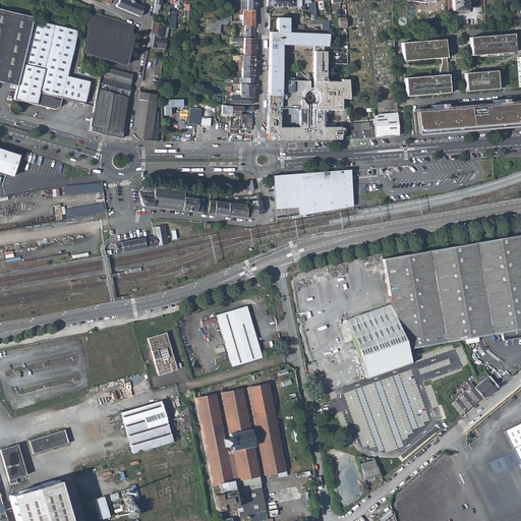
[(115,5),(116,7),(139,16),(141,15),(141,13),(141,12),(142,8),(133,4),(133,3),(133,2),(131,1),(129,2),(129,3),(122,0),(118,0),(117,5),(115,5)]
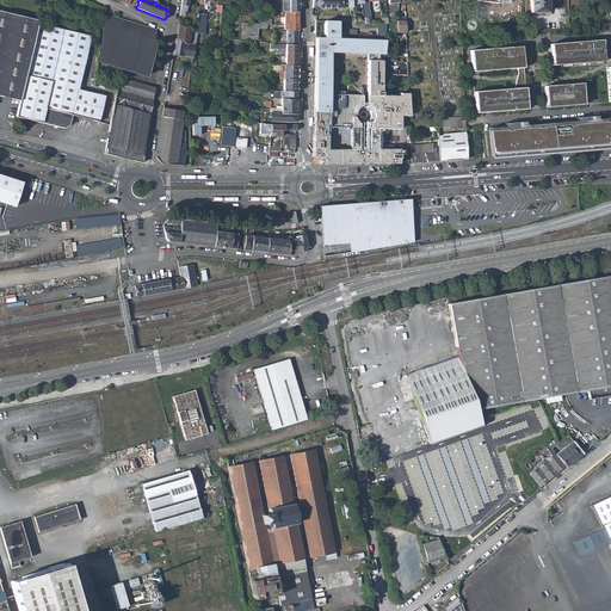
[(199,0),(197,23),(202,24),(203,11),(204,10),(204,5),(214,6),(214,5),(217,5),(217,0),(199,0)]
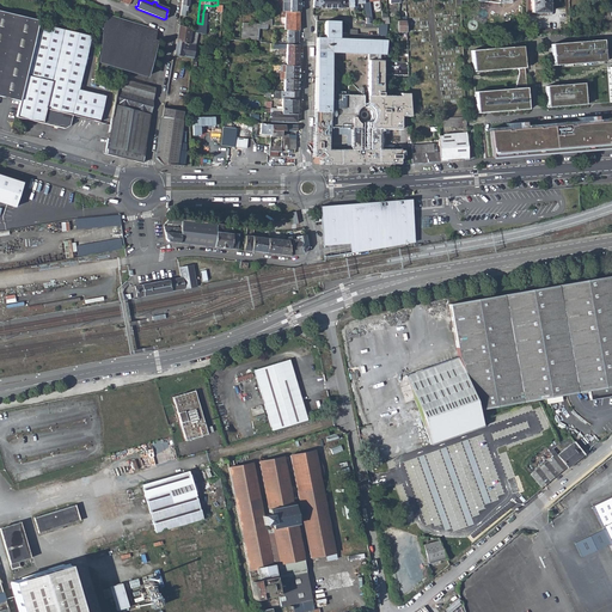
[(299,13),(299,0),(281,0),(282,0),(283,1),(283,11),(299,13)]
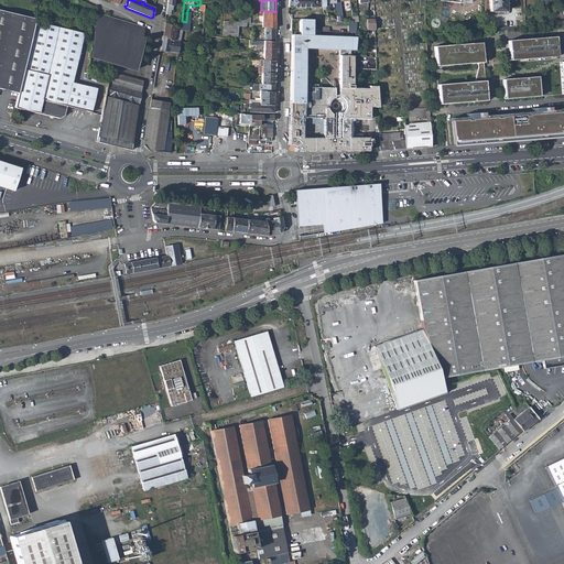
[(289,0),(289,7),(297,7),(297,9),(311,9),(311,7),(320,8),(322,15),(326,13),(325,11),(325,7),(325,3),(325,1),(322,2),(321,0),(289,0)]
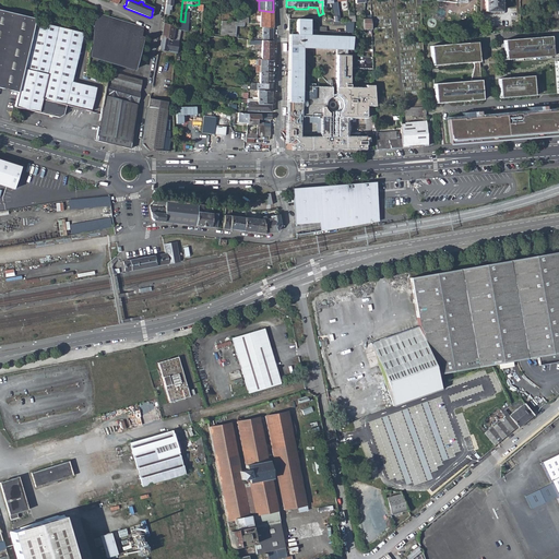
[(331,0),(332,3),(333,20),(333,22),(339,22),(337,2),(347,1),(346,0),(331,0)]
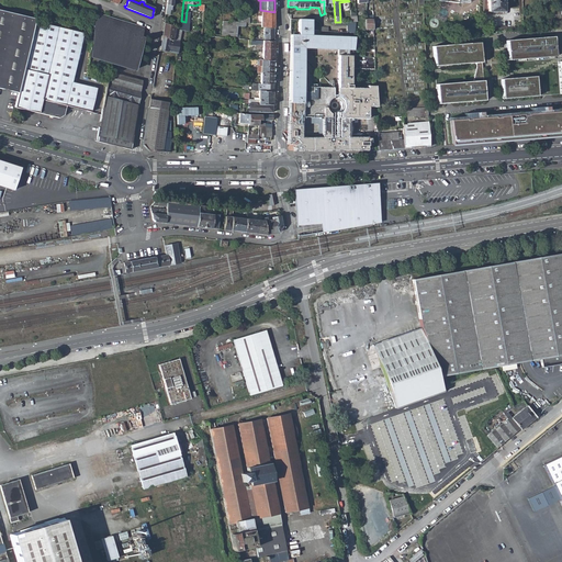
[(486,0),(487,11),(503,11),(502,0),(486,0)]
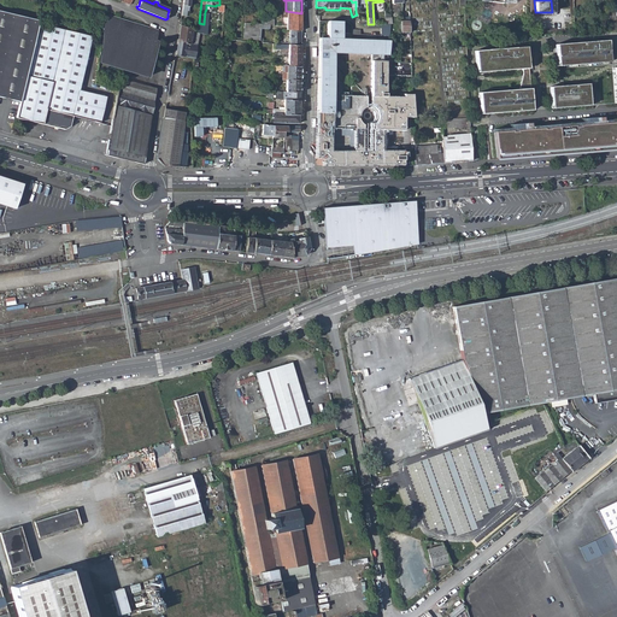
[(301,31),(301,13),(286,11),(275,10),(275,15),(282,16),(283,17),(287,17),(287,30),(289,31),(301,31)]
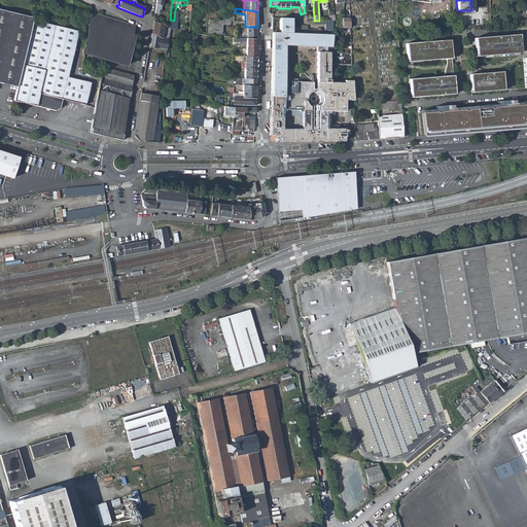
[(0,82),(18,86),(33,20),(33,18),(0,9),(0,82)]
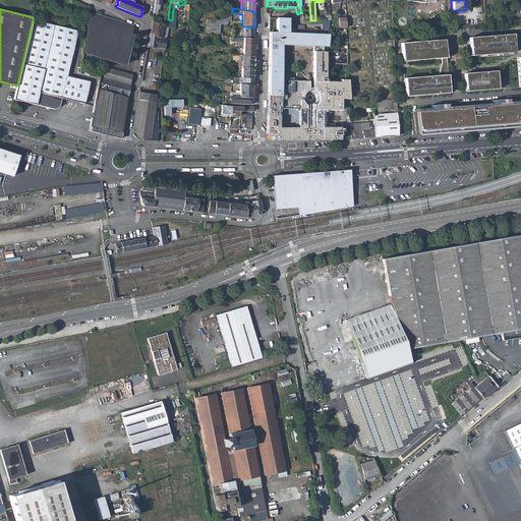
[(516,19),(517,25),(520,24),(520,17),(520,18),(519,9),(511,10),(513,19),(516,19)]
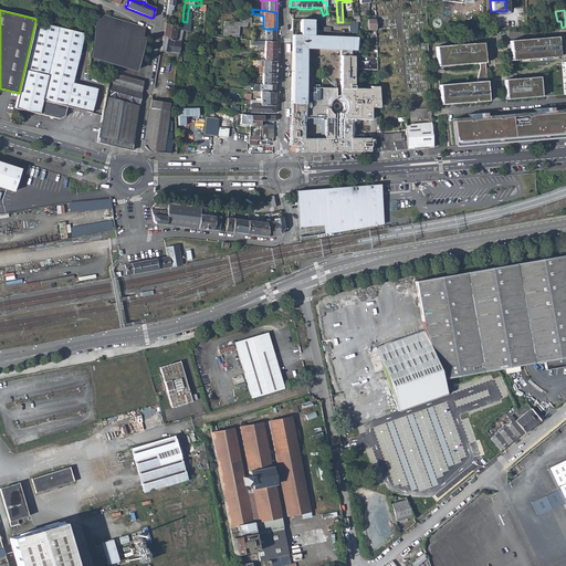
[(143,27),(98,13),(91,56),(135,71),(144,44),(140,43),(142,38),(140,38),(142,33),(140,32),(143,27)]
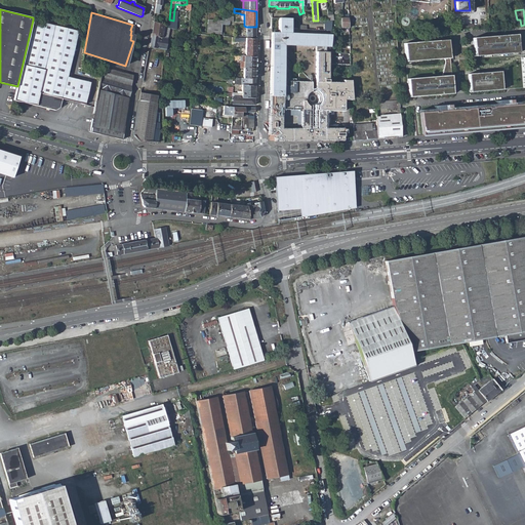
[(269,135),(272,135),(275,138),(275,142),(321,140),(342,140),(342,128),(324,128),(324,111),(342,112),(344,99),(351,99),(351,81),(342,81),(342,83),(327,83),(327,65),(350,65),(350,52),(329,51),(331,35),(290,34),(290,19),(279,18),(279,33),(271,33),(269,135)]
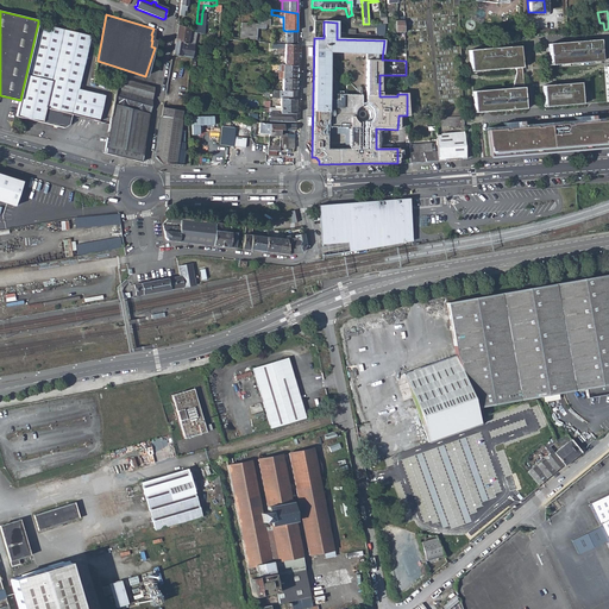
[(90,36),(38,23),(20,100),(17,115),(66,127),(70,124),(73,114),(101,121),(106,95),(79,89),(90,36)]
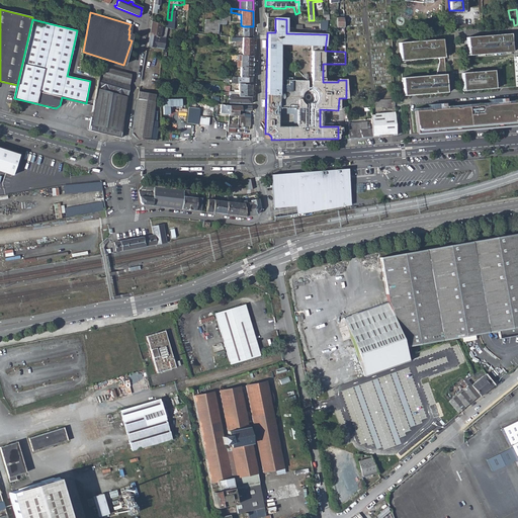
[(328,20),(323,20),(314,20),(309,20),(310,23),(320,23),(320,30),(327,30),(328,20)]
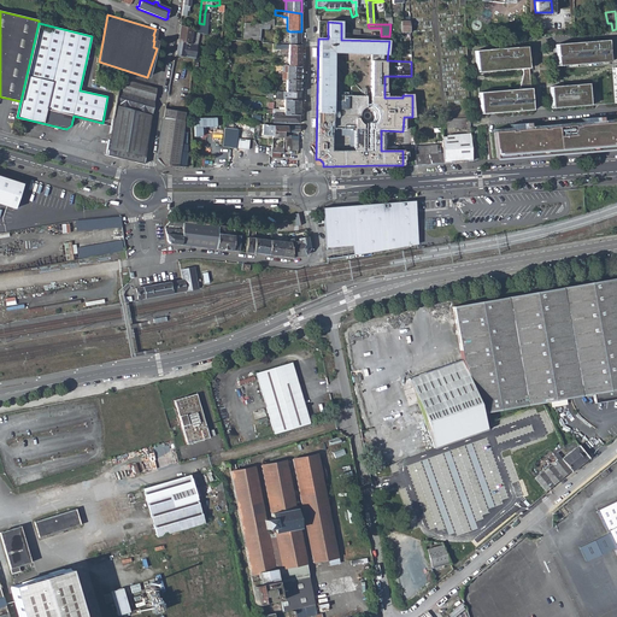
[(178,25),(177,40),(184,42),(184,43),(195,46),(198,33),(178,25)]
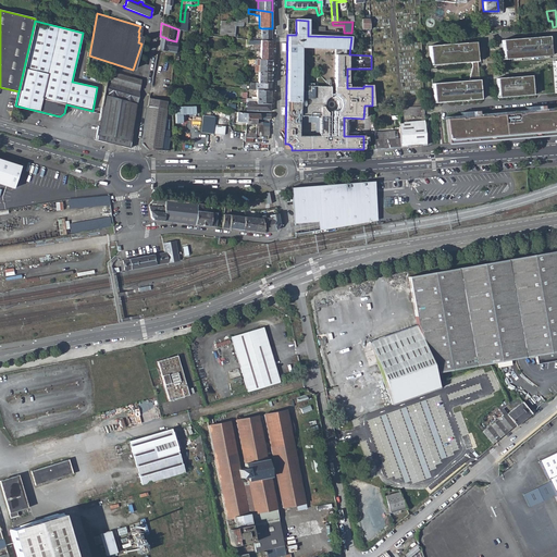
[(272,40),(272,28),(261,28),(261,39),(272,40)]
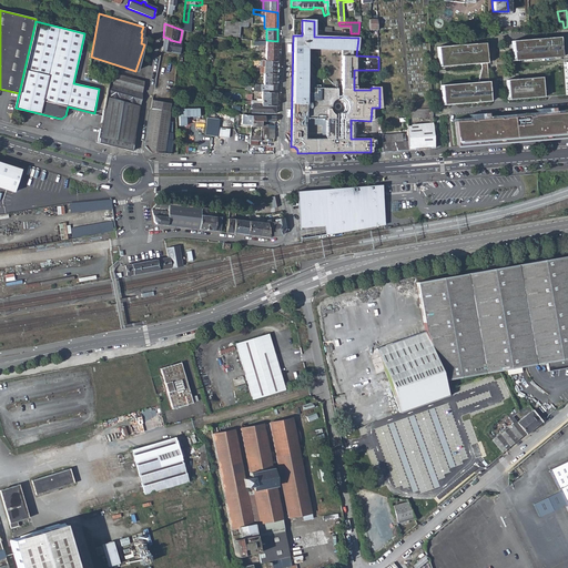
[(170,39),(163,37),(161,51),(179,54),(180,42),(170,40),(170,39)]
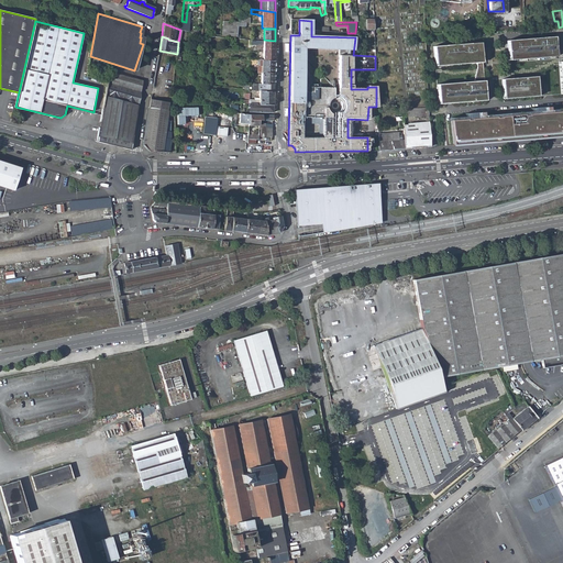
[(508,61),(555,57),(554,37),(508,41),(507,41),(508,61)]
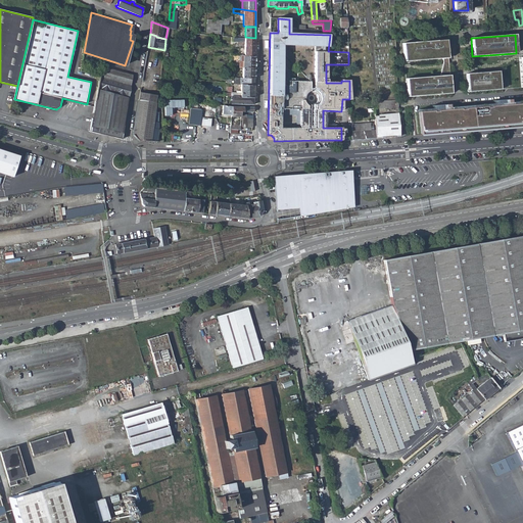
[(254,57),(255,39),(238,38),(238,41),(244,41),(244,55),(242,55),(242,57),(254,57)]
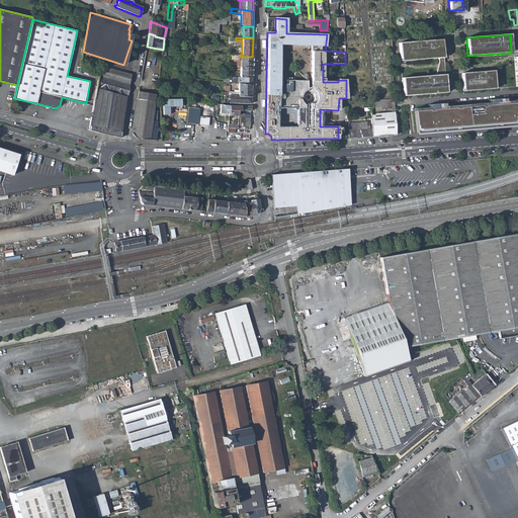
[(399,42),(400,61),(438,58),(443,58),(442,39),(399,42)]
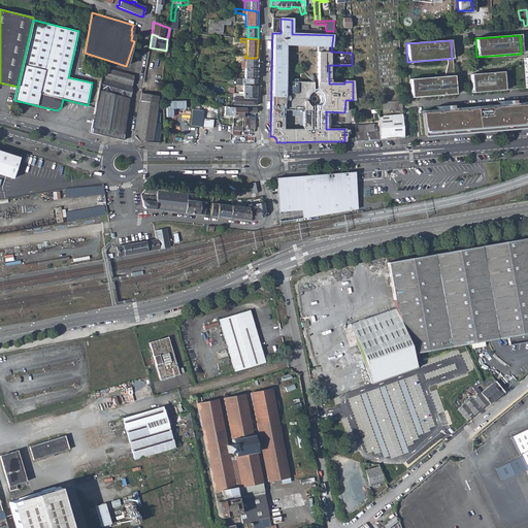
[(257,70),(257,58),(244,58),(244,56),(243,56),(243,57),(242,57),(242,62),(241,62),(241,69),(244,69),(257,70)]
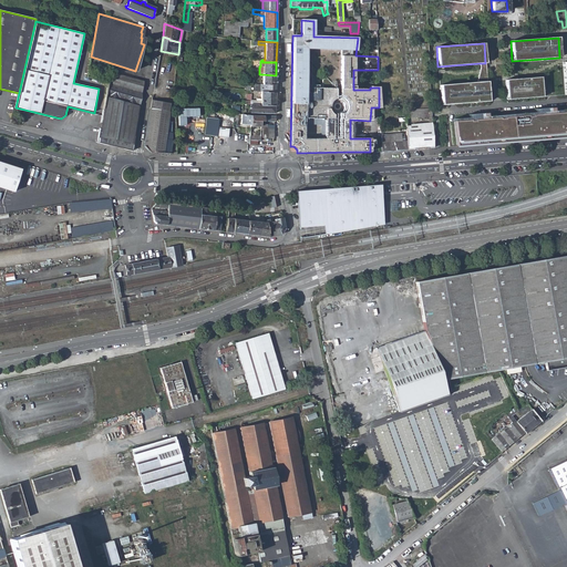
[(480,69),(476,82),(486,82),(485,63),(480,63),(480,69)]
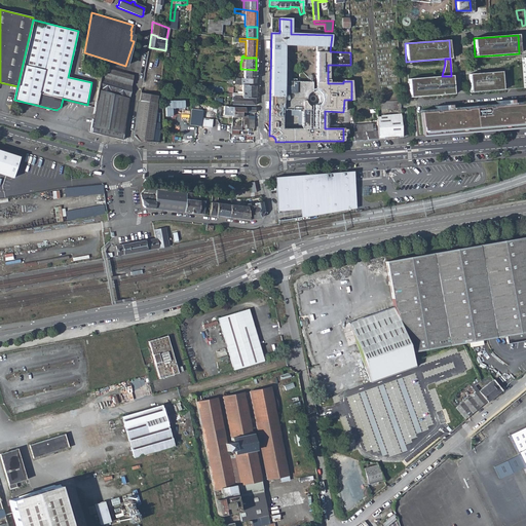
[(133,75),(102,67),(90,133),(122,140),(122,137),(133,75)]
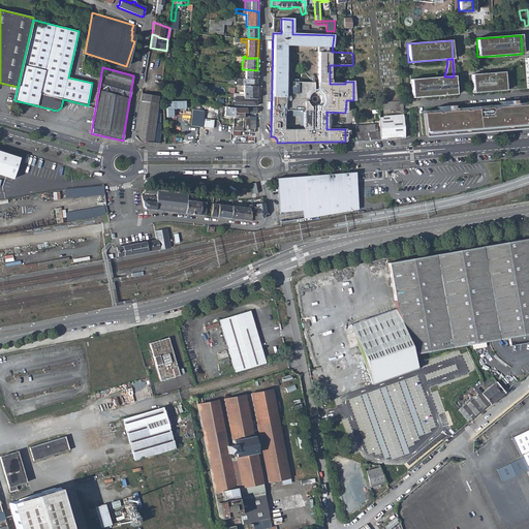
[(257,80),(257,70),(245,69),(245,79),(257,80)]
